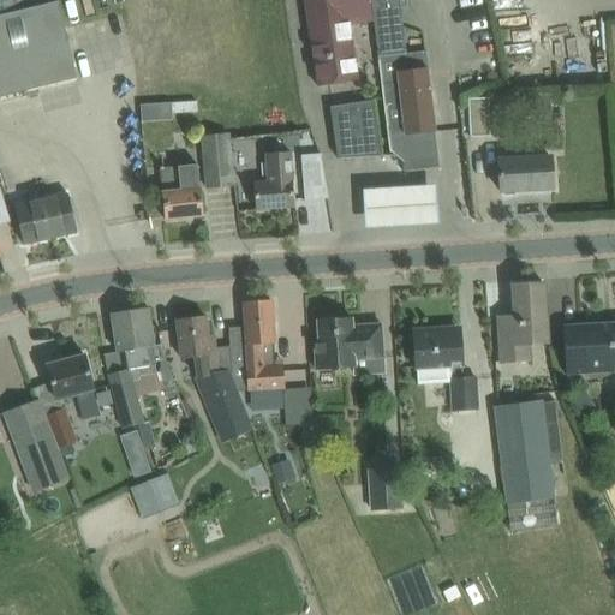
[(0,0),(0,94),(75,77),(54,0),(0,0)]
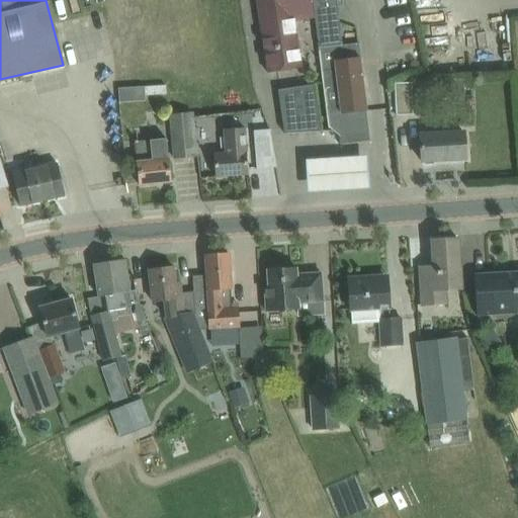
[(315,18),(312,0),(256,0),(264,52),(267,72),(290,68),(283,23),(294,21),(315,18)]
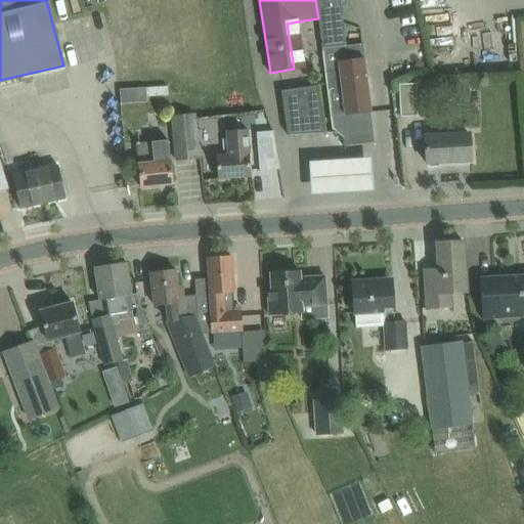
[(315,0),(318,18),(332,126),(343,138),(344,146),(375,143),(363,43),(346,45),(340,0),(315,0)]
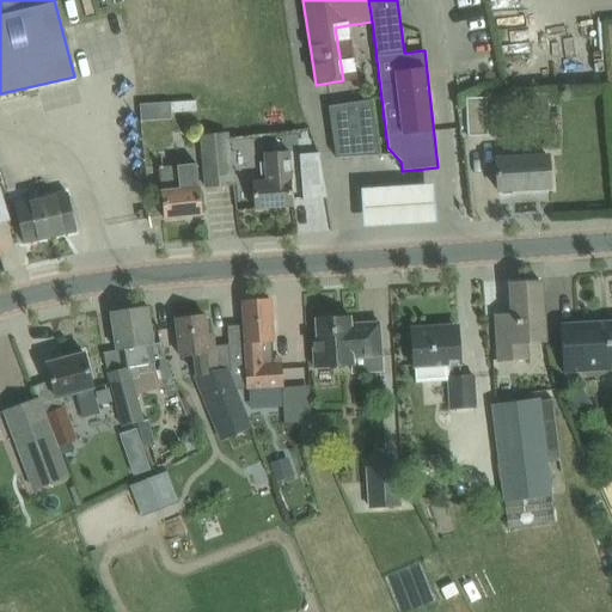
[(546,92),(509,95),(509,117),(548,116),(546,92)]
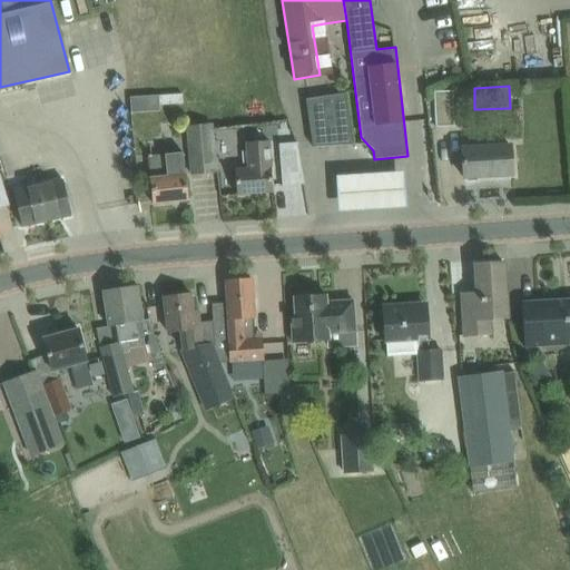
[(452,90),(434,91),(436,127),(454,126),(452,90)]
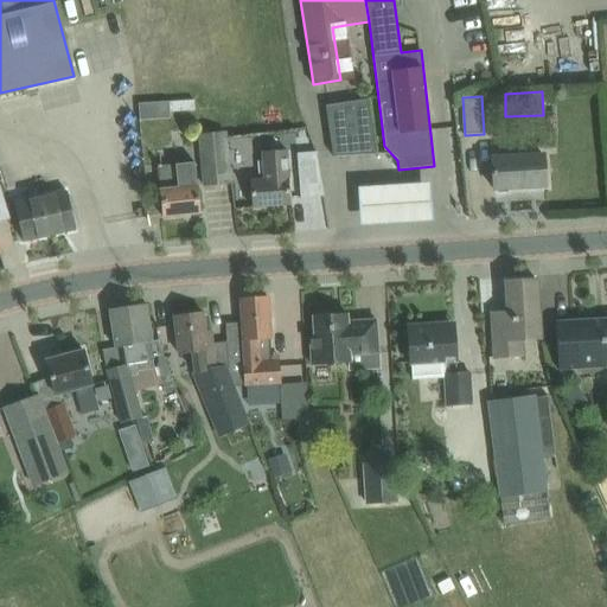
[(193,100),(168,102),(170,113),(195,110),(193,100)]
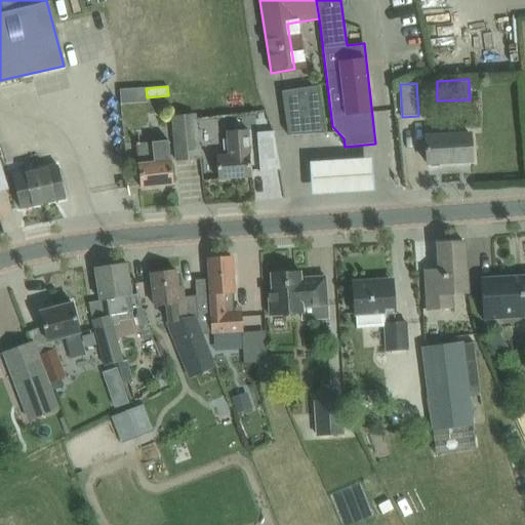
[(319,86),(305,88),(282,91),(288,133),(326,132),(319,86)]
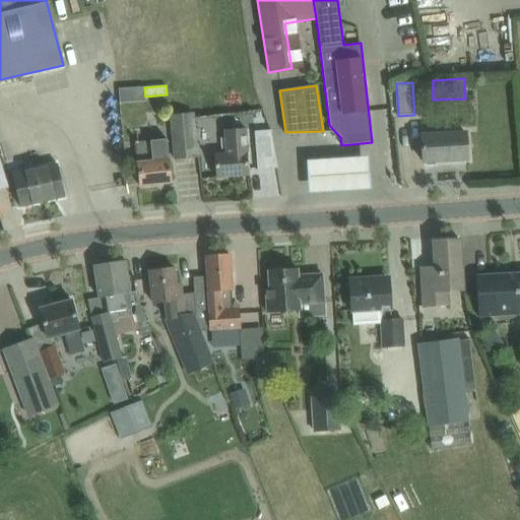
[(171,117),(175,159),(198,156),(194,115),(171,117)]
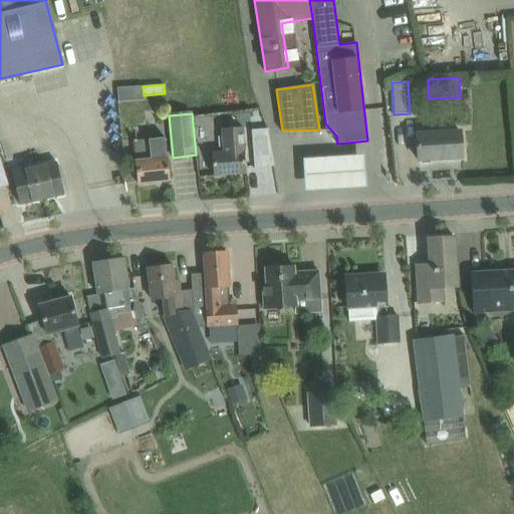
[(224,153),(212,154),(214,176),(246,173),(243,127),(222,129),(224,153)]
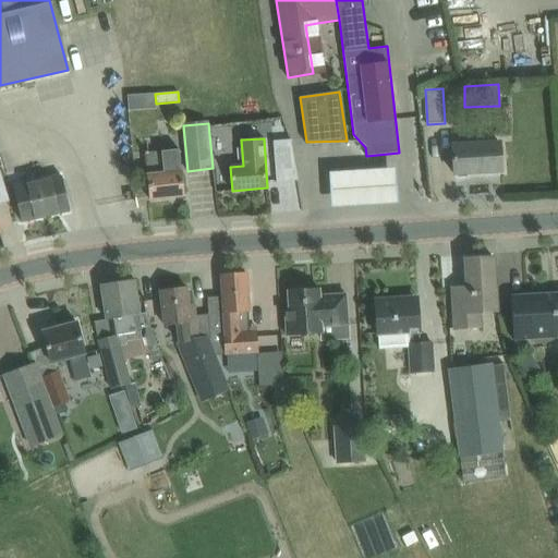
[(291,138),(274,141),(277,182),(296,180),(292,153),(291,138)]
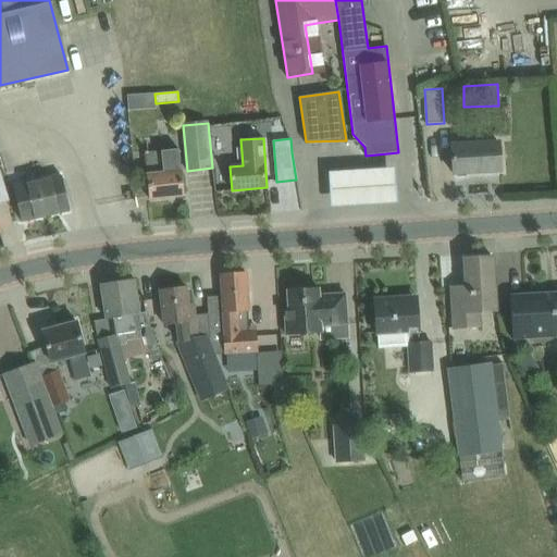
[(500,172),(498,143),(452,145),(454,174),(455,174),(455,173),(499,171),(499,172),(500,172)]
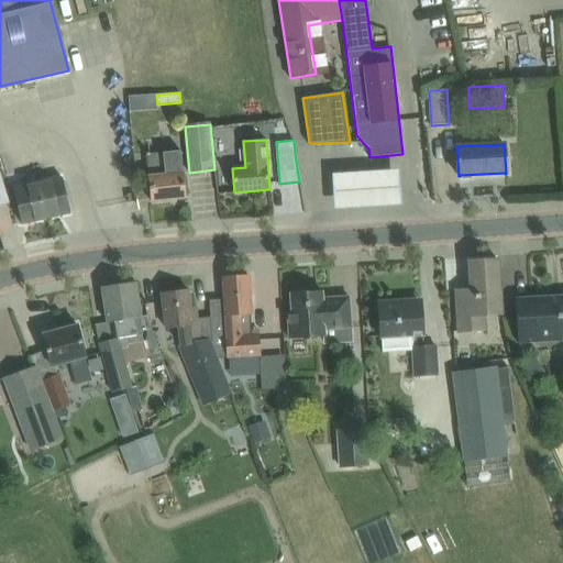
[(148,177),(151,201),(186,197),(184,173),(180,151),(150,154),(150,153),(146,153),(148,177)]
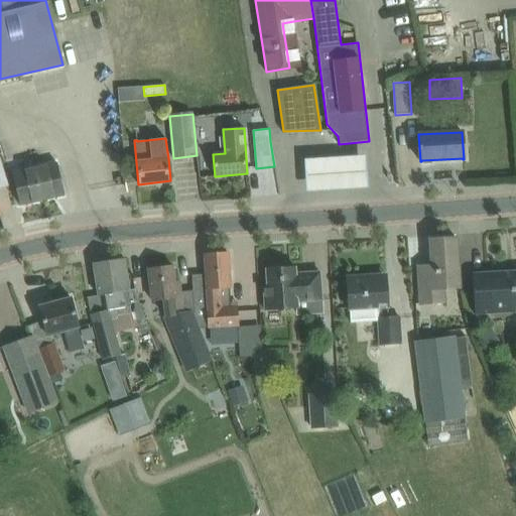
[(319,152),(320,184),(382,182),(381,150),(319,152)]
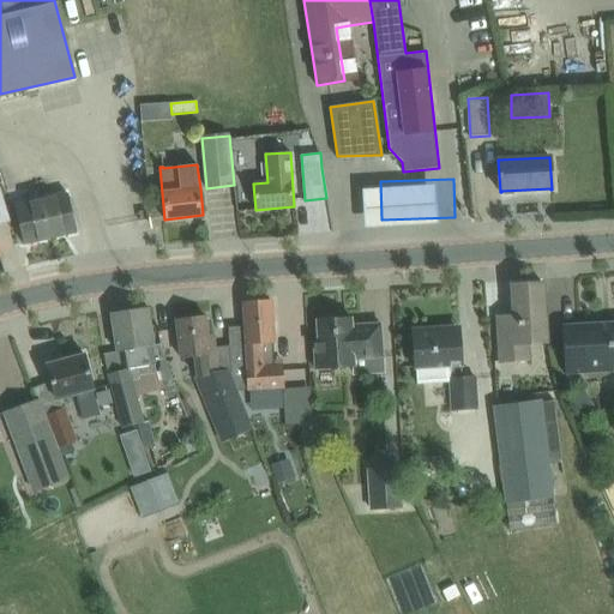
[(0,224),(11,222),(0,187),(0,224)]
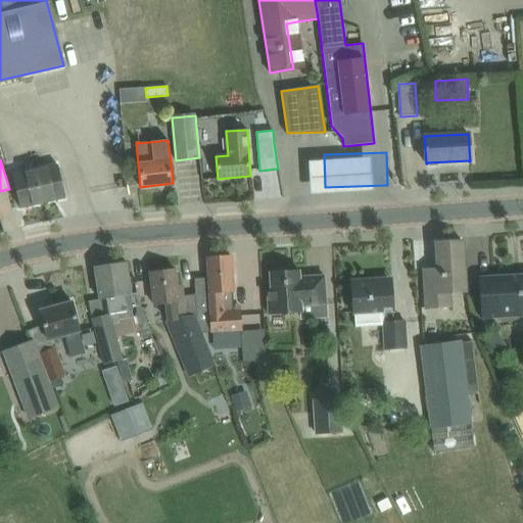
[(64,198),(57,165),(13,175),(20,208),(64,198)]
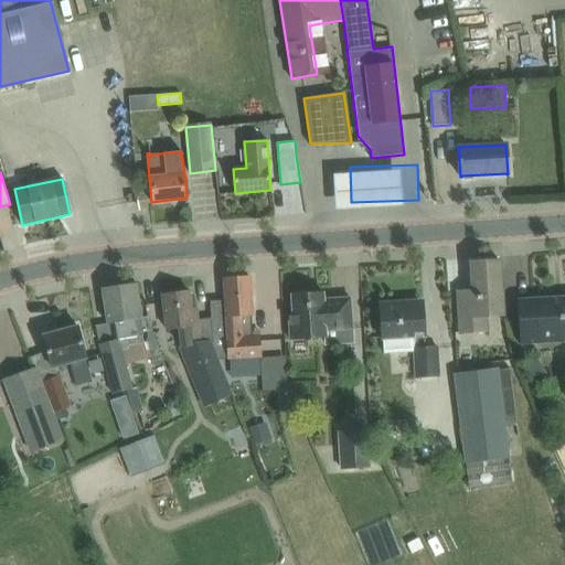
[(458,292),(459,315),(460,332),(486,331),(486,316),(503,315),(500,262),(470,263),(472,291),(458,292)]
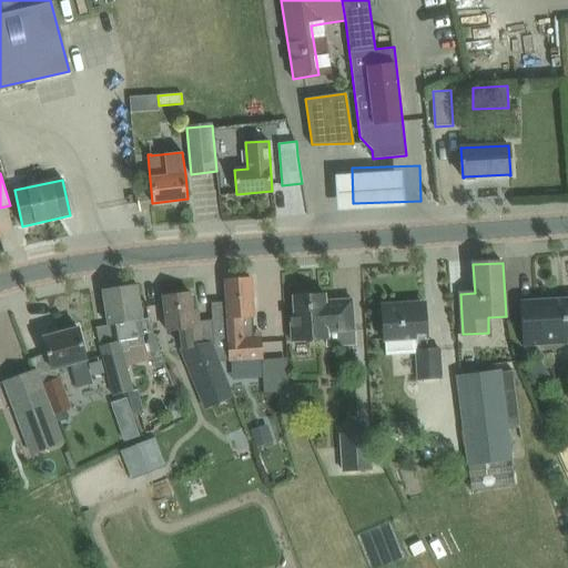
[(253,338),(251,317),(254,316),(252,279),(225,280),(226,303),(212,304),(214,348),(229,347),(229,361),(262,358),(261,338),(253,338)]
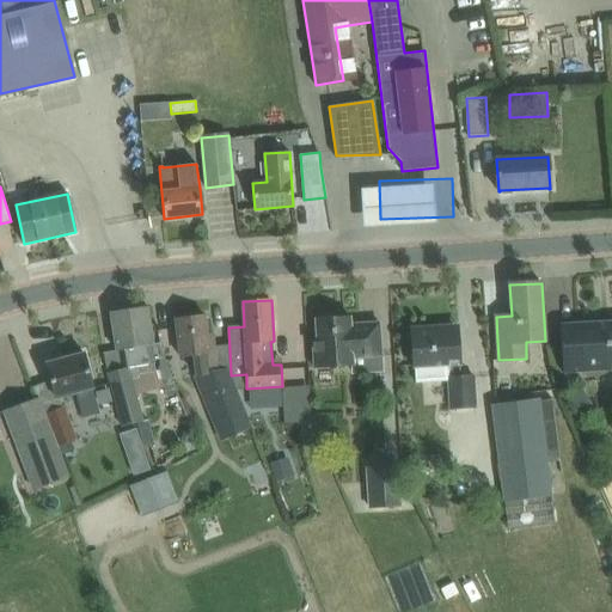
[(111,312),(117,350),(121,350),(124,368),(108,371),(122,426),(142,420),(132,379),(138,377),(139,374),(154,371),(153,362),(153,359),(165,357),(160,343),(153,344),(147,306),(111,312)]
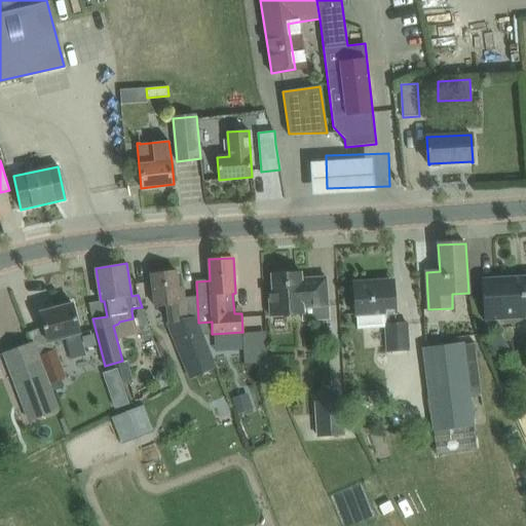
[(177,271),(150,274),(153,295),(155,307),(171,305),(174,323),(176,323),(179,334),(174,335),(191,376),(215,367),(194,318),(187,321),(184,298),(183,288),(179,288),(177,271)]
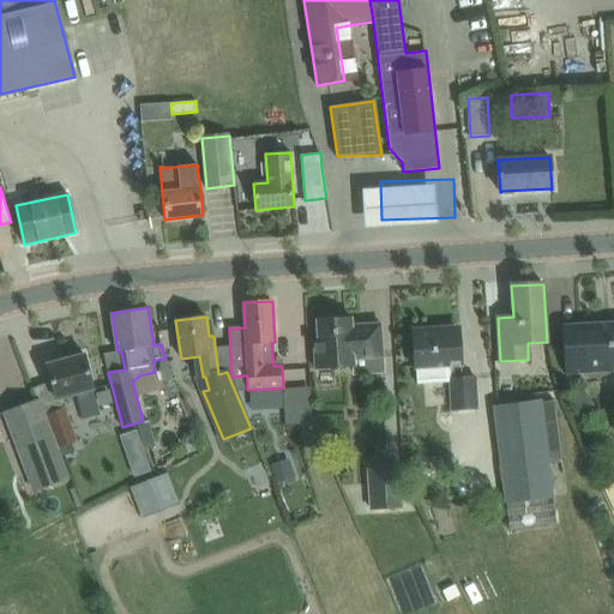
[(318,344),(314,344),(315,368),(354,366),(354,359),(383,357),(380,324),(351,325),(351,318),(317,320),(318,344)]
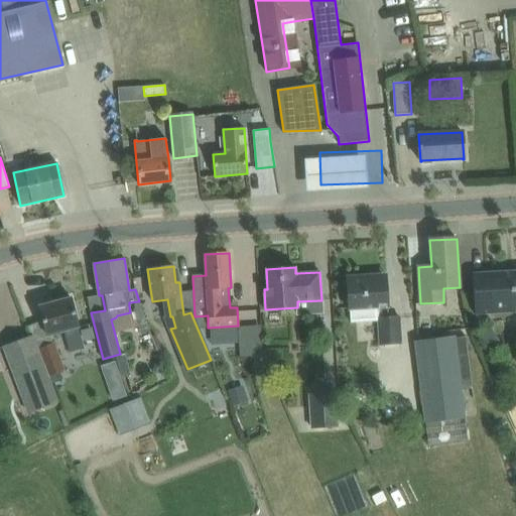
[(475,314),(497,312),(515,311),(515,307),(515,271),(473,274),(475,314)]
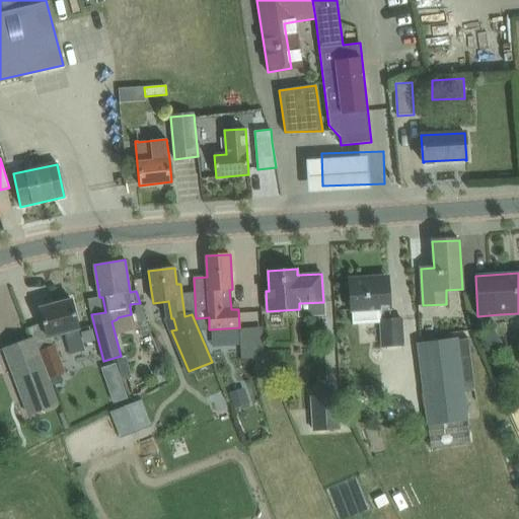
[(391,319),(388,280),(388,276),(349,279),(350,299),(351,310),(352,310),(353,325),(379,323),(380,347),(403,345),(401,318),(391,319)]
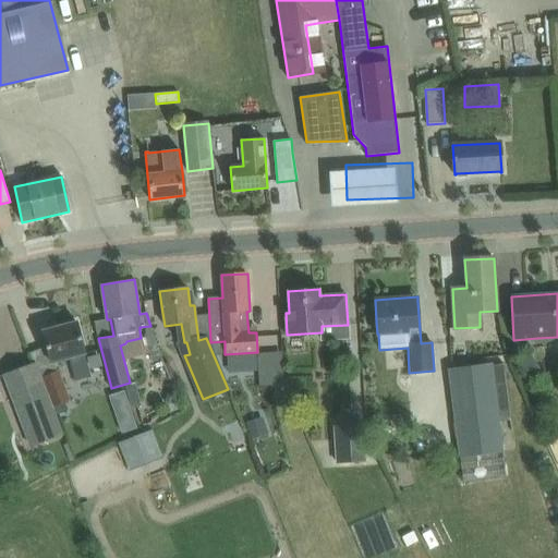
[(47,347),(29,353),(34,365),(51,407),(53,405),(57,415),(68,411),(64,401),(69,400),(59,372),(56,362),(69,359),(75,381),(92,377),(82,343),(76,323),(43,331),(47,347)]
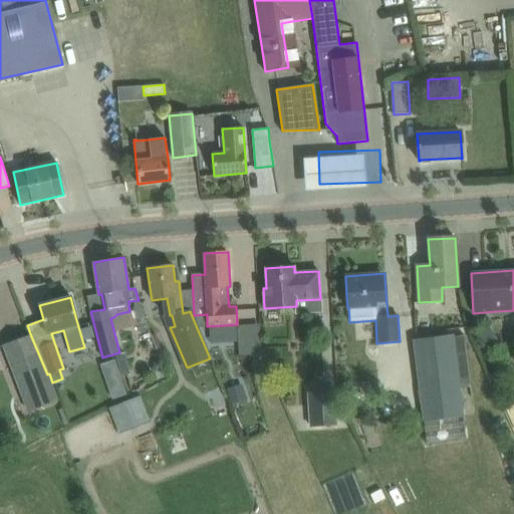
[(144,321),(138,324),(142,332),(148,329),(144,321)]
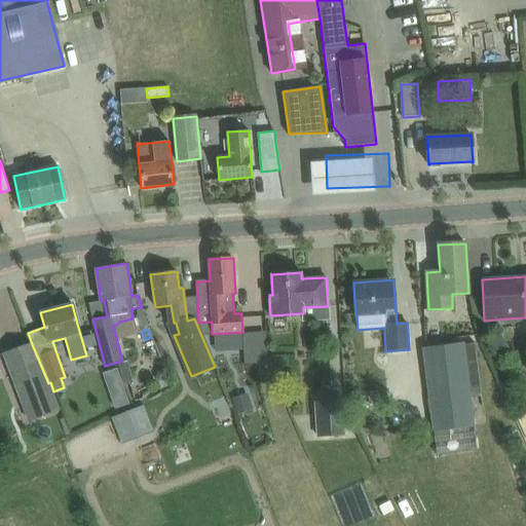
[(462,343),(421,348),(431,431),(473,426),(470,398),(470,395),(480,393),(474,344),(462,345),(462,343)]
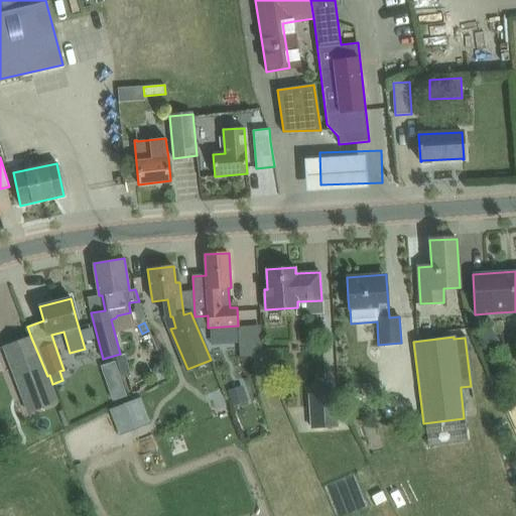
[(31,338),(4,348),(11,367),(20,389),(28,411),(56,401),(48,378),(47,376),(31,338)]
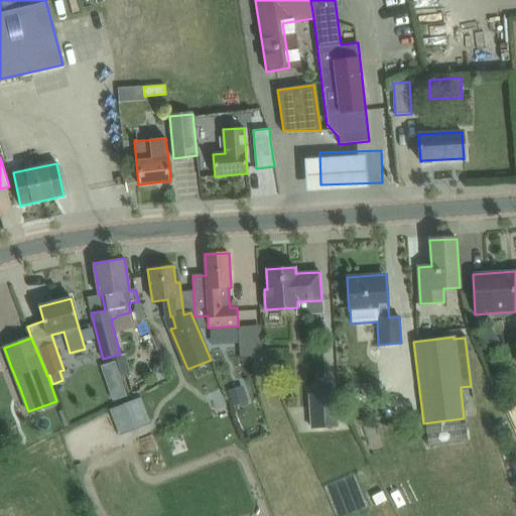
[(156,363),(152,370),(154,375),(163,371),(164,371),(161,361),(156,363)]
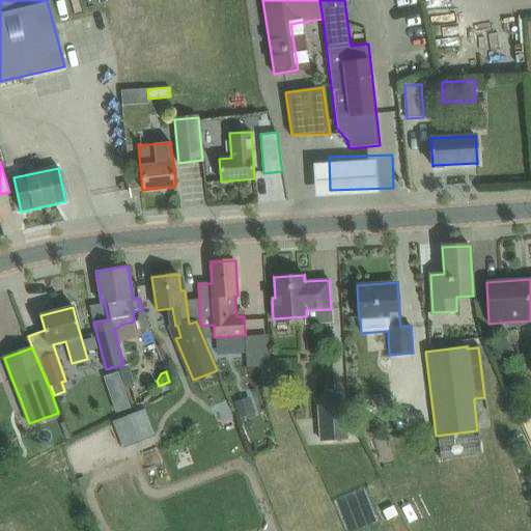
[(126,394),(112,398),(116,412),(131,408),(126,394)]
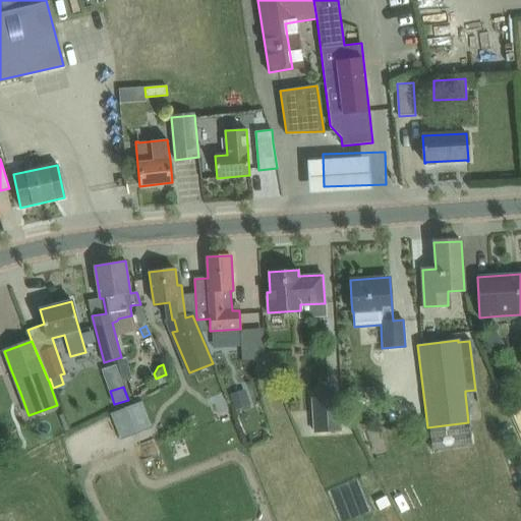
[(515,387),(505,393),(509,400),(519,393),(515,387)]
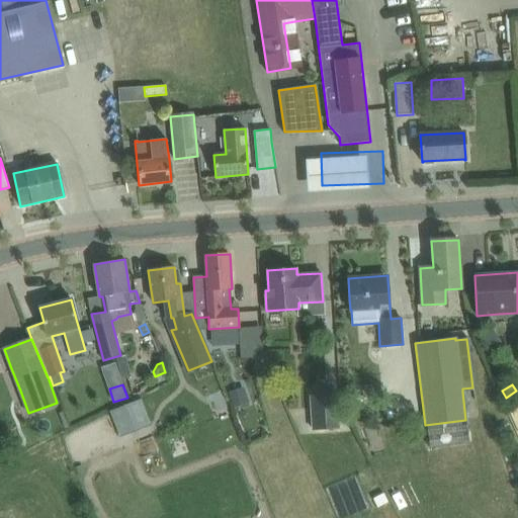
[(243,387),(229,393),(234,408),(248,403),(243,387)]
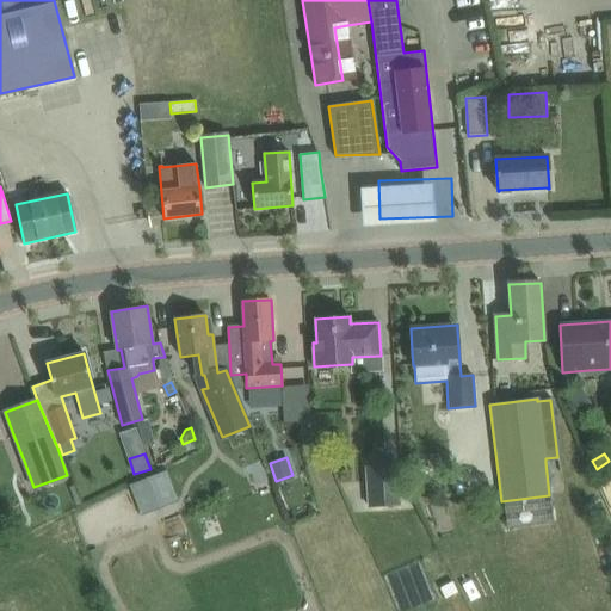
[(366,467),(369,507),(401,506),(399,464),(366,467)]
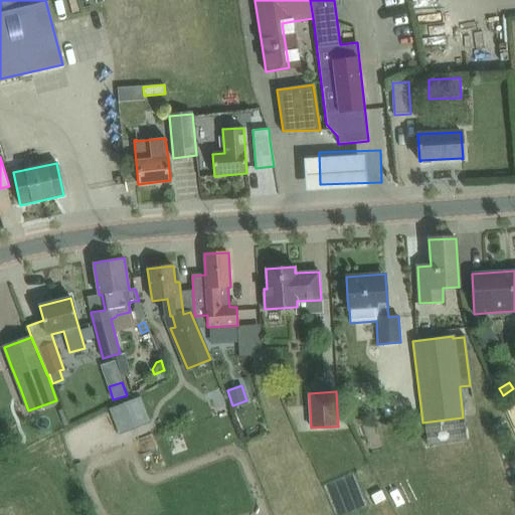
[(381,490),(370,496),(375,505),(385,499),(381,490)]
